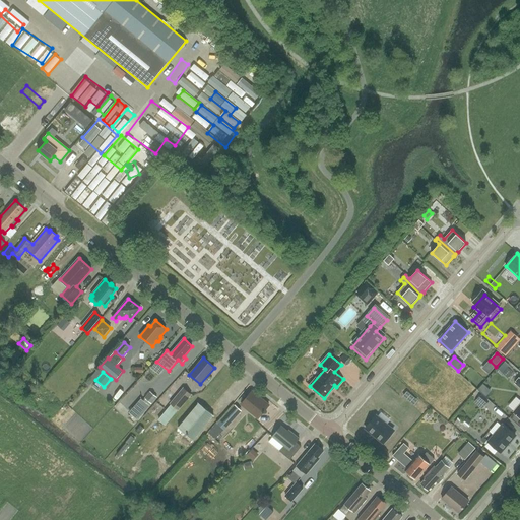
[(165,426),(178,411),(191,395),(183,388),(170,404),(171,405),(158,419),(165,426)]
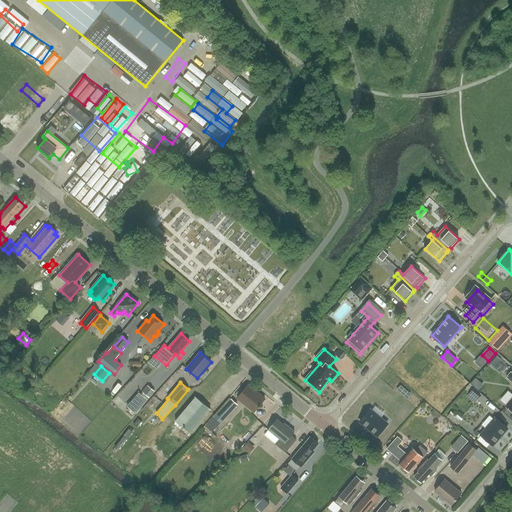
[(143,392),(150,398),(154,392),(148,386),(143,392)]
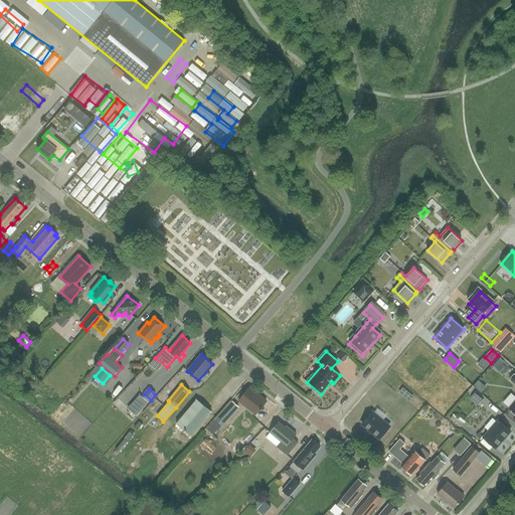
[(255,413),(266,401),(249,388),(239,400),(255,413)]
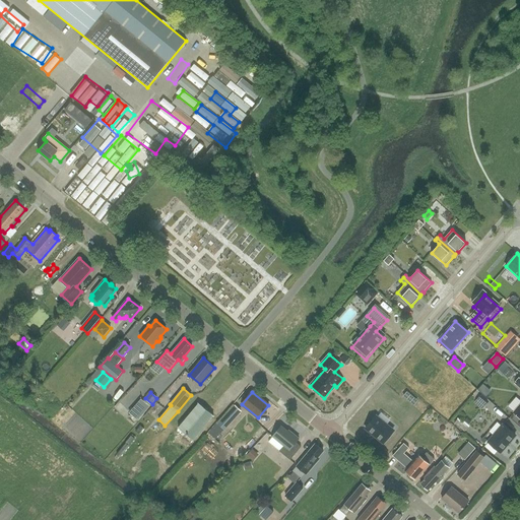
[(141,397),(129,411),(138,418),(150,405),(141,397)]
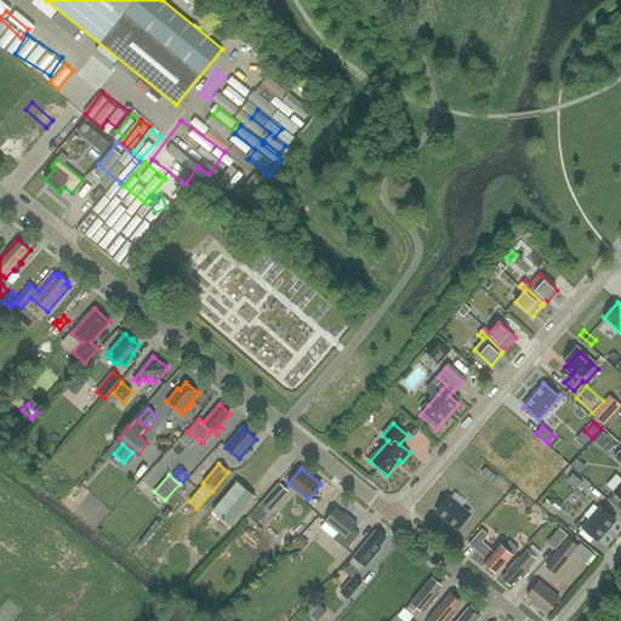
[(231,525),(243,511),(255,496),(237,482),(212,511),(231,525)]
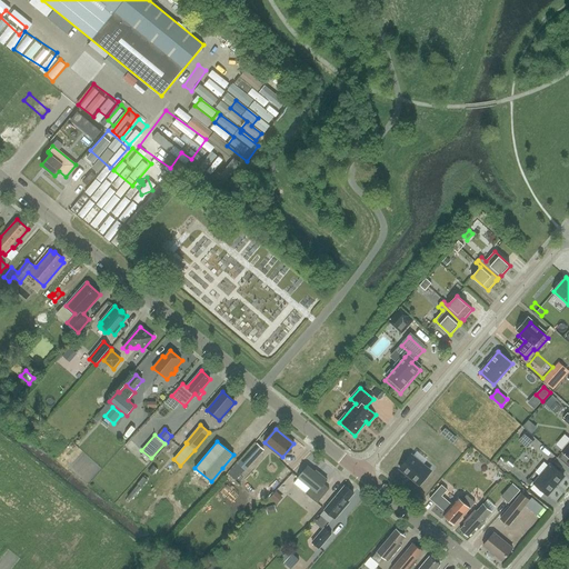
[(236,480),(263,449),(257,443),(238,463),(237,462),(228,472),(236,480)]
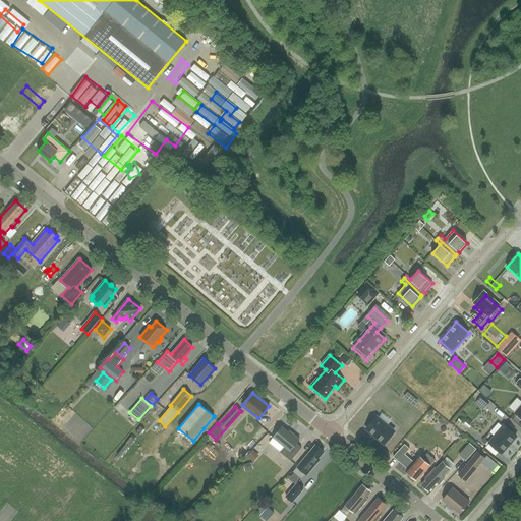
[(366,429),(384,444),(395,431),(377,416),(366,429)]
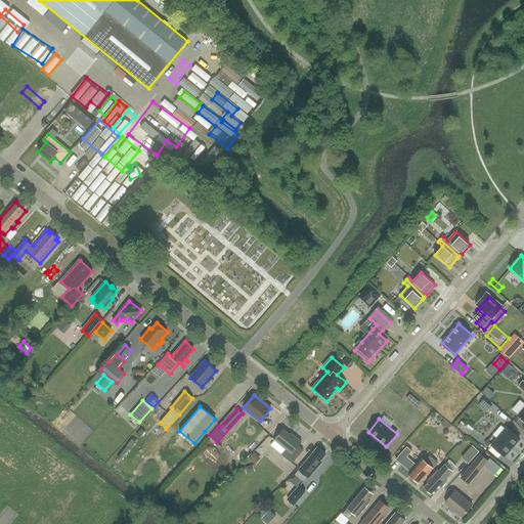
[(519,438),(507,427),(491,444),(504,455),(519,438)]
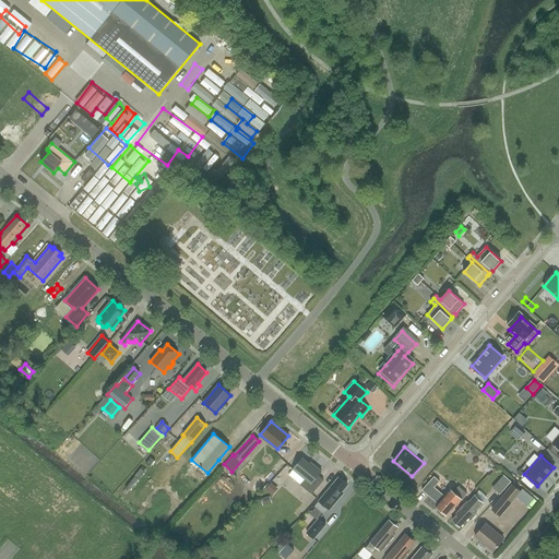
[(309,463),(302,458),(293,470),(289,475),(300,485),(312,495),(323,480),(318,476),(321,472),(310,462),(309,463)]
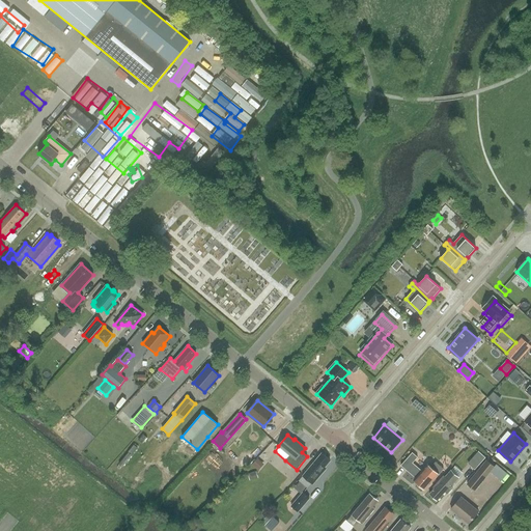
[(475,469),(485,457),(478,451),(469,463),(475,469)]
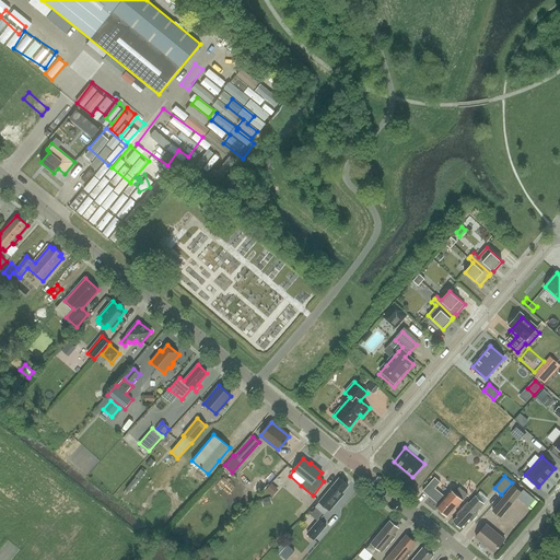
[(140,480),(136,477),(126,489),(130,492),(140,480)]
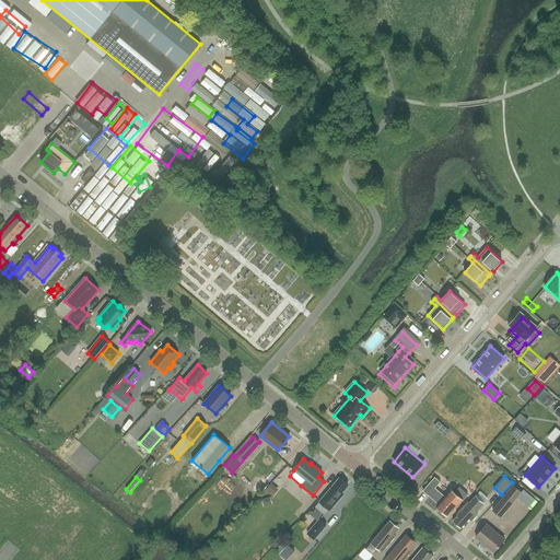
[(455,510),(467,494),(459,487),(455,492),(452,490),(445,498),(435,488),(441,482),(435,477),(423,491),(439,505),(438,508),(447,516),(454,510),(455,510)]
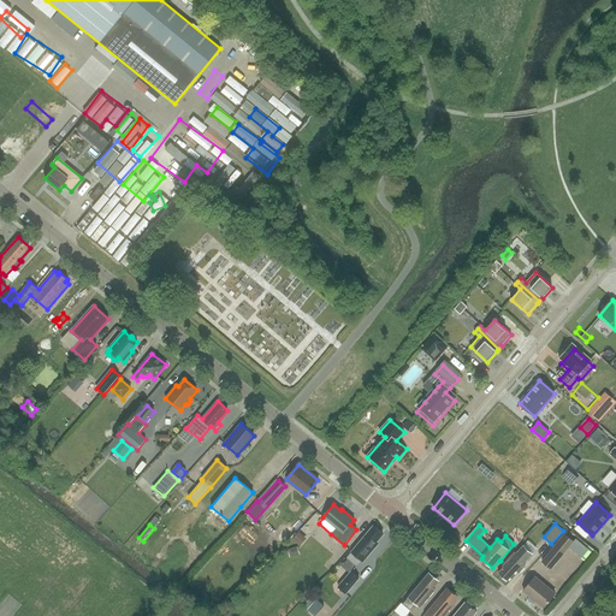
[(347,558),(357,568),(363,561),(375,546),(374,545),(383,534),(373,526),(353,551),(347,558)]
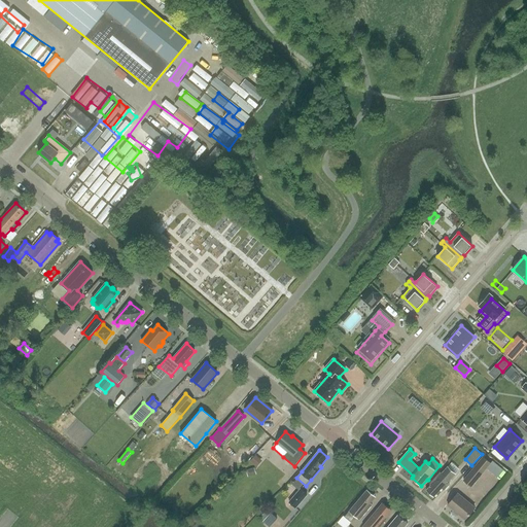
[(255,465),(260,459),(256,456),(251,461),(255,465)]
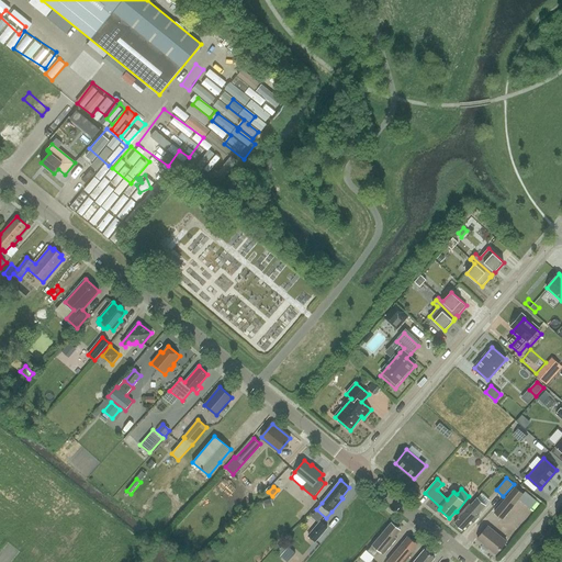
[(524,494),(515,486),(494,512),(503,519),(524,494)]
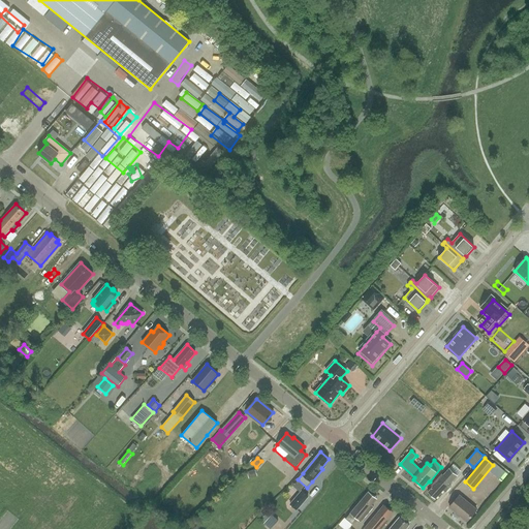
[(449,485),(457,476),(449,469),(443,475),(442,474),(432,486),(433,487),(429,492),(436,498),(443,490),(445,492),(450,486),(449,485)]
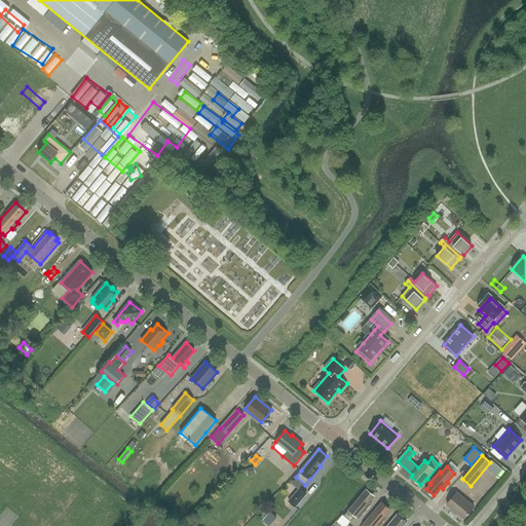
[(306,493),(300,488),(289,500),(295,506),(306,493)]
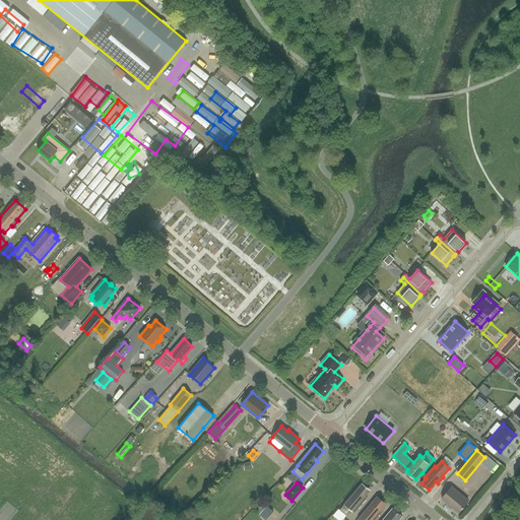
[(346,516),(351,510),(354,513),(368,499),(366,497),(371,491),(363,483),(344,505),(339,510),(346,516)]
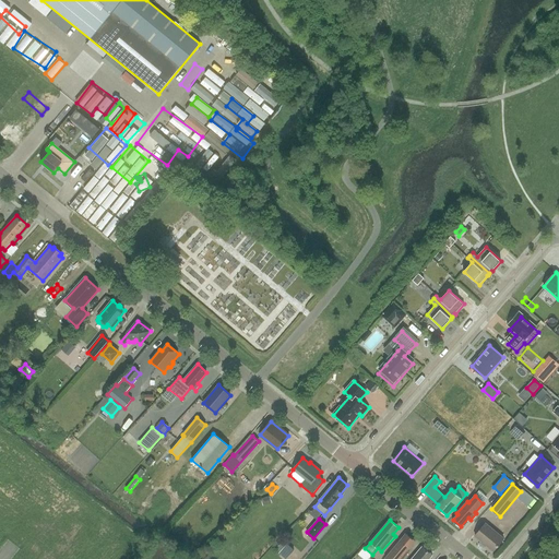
[(494,551),(504,538),(486,523),(474,536),(494,551)]
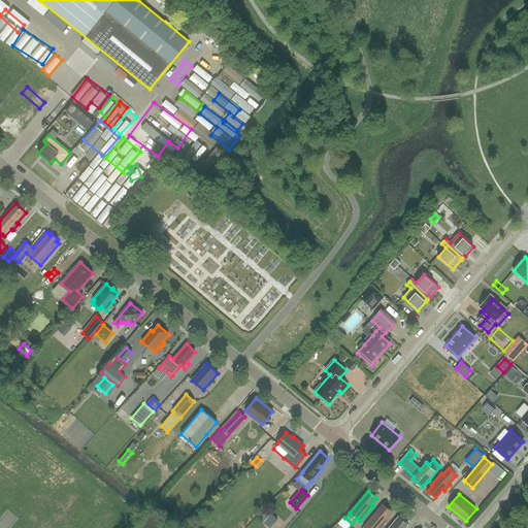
[(364,527),(381,527),(387,521),(385,520),(392,512),(384,504),(364,527)]
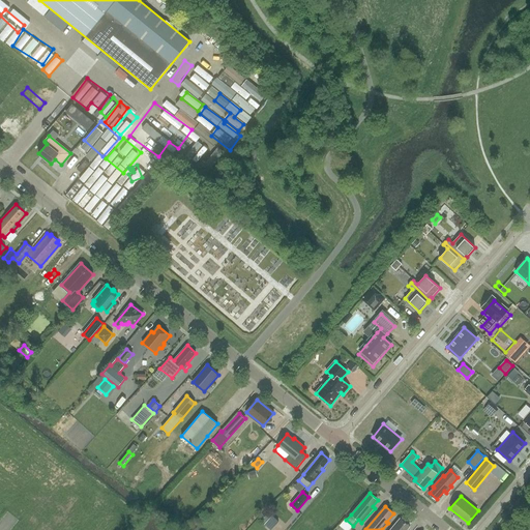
[(271,516),(263,526),(268,529),(270,529),(278,522),(271,516)]
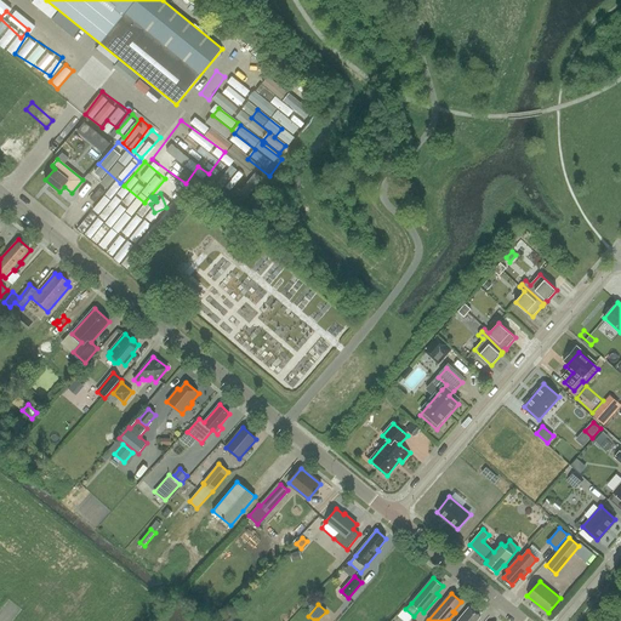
[(476,620),(479,617),(469,608),(457,620),(476,620)]
